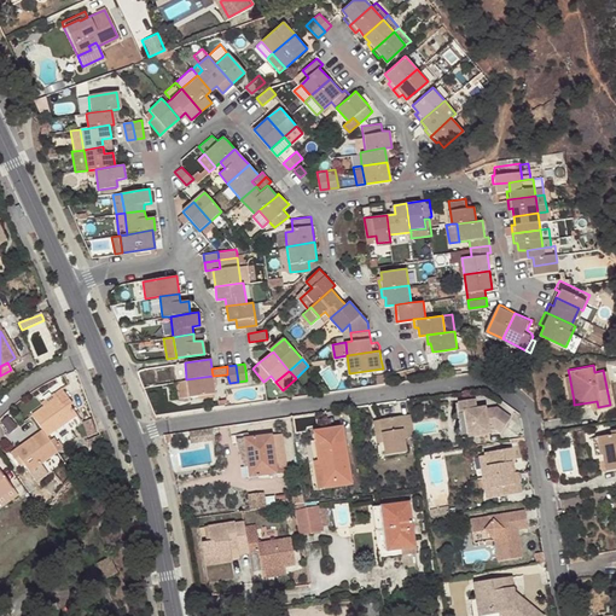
[(568,401),(574,401),(569,375),(563,376),(568,401)]
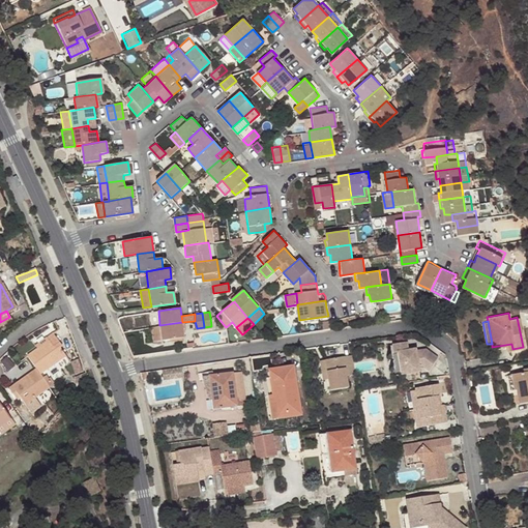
[(165,340),(182,338),(184,336),(182,322),(159,325),(162,340),(165,340)]
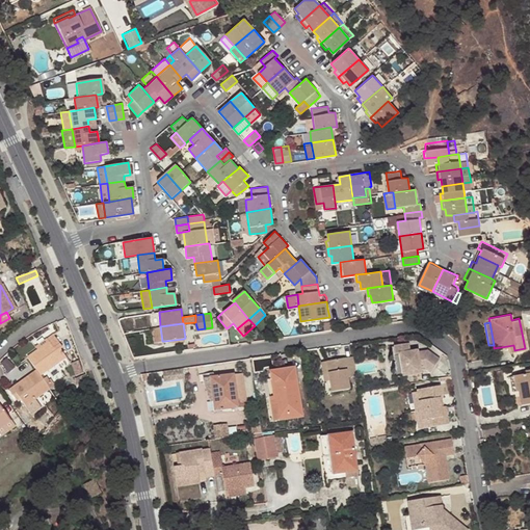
[(37,347),(27,354),(36,368),(41,373),(67,354),(60,346),(62,345),(53,332),(47,336),(49,339),(37,347)]
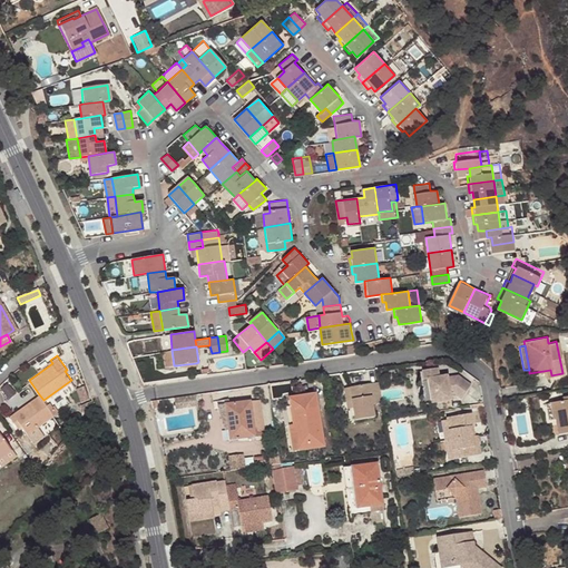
[(38,369),(40,372),(52,363),(50,360),(38,369)]
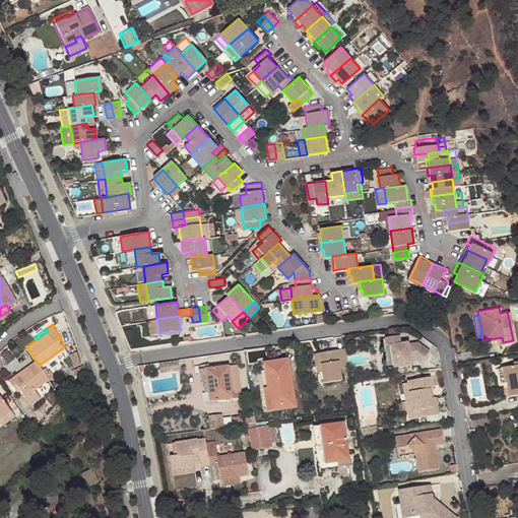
[(398,341),(397,333),(383,336),(384,344),(388,343),(391,365),(409,362),(408,353),(417,361),(427,347),(416,340),(406,342),(405,339),(398,341)]
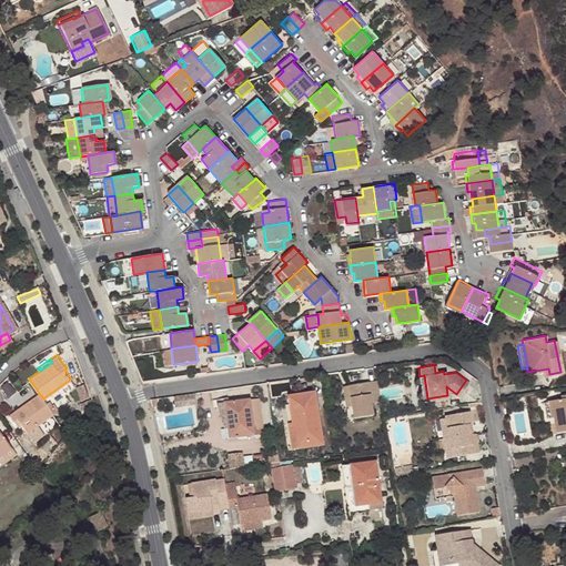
[(470,378),(460,395),(470,401),(482,378),(462,367),(458,373),(470,378)]
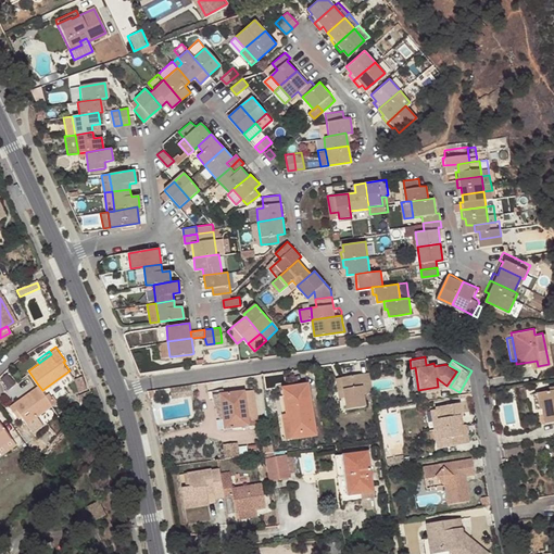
[(339,376),(342,395),(344,408),(363,405),(362,393),(372,391),(368,370),(339,376)]
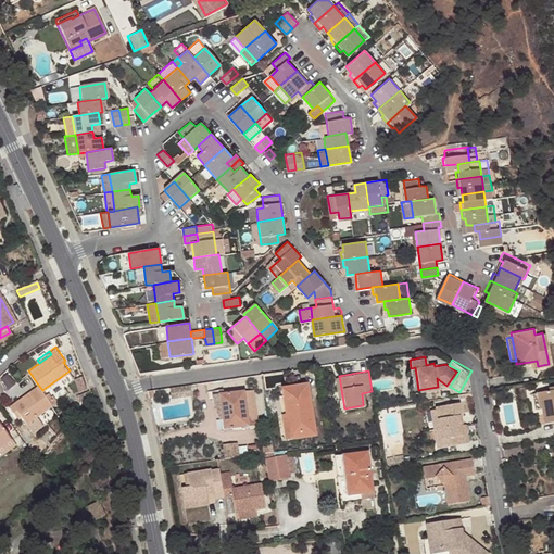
[(79,390),(87,388),(82,374),(74,377),(79,390)]
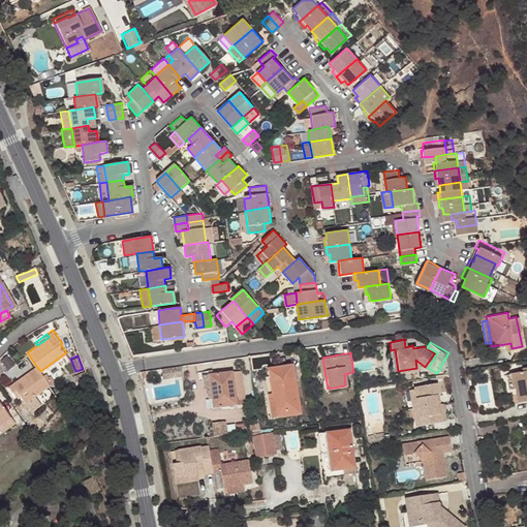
[(320,377),(326,376),(322,358),(317,359),(320,377)]
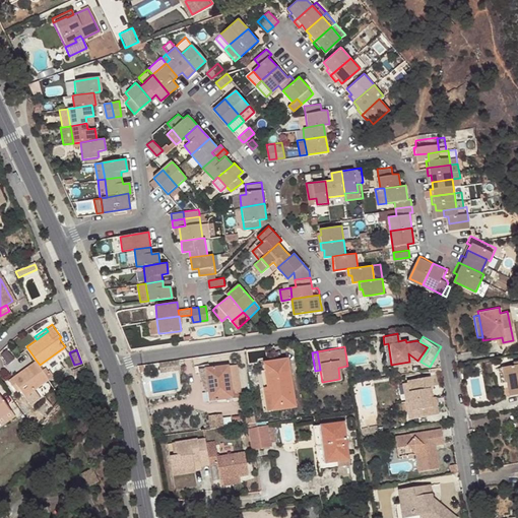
[(295,405),(287,357),(263,361),(267,386),(269,386),(273,408),(295,405)]
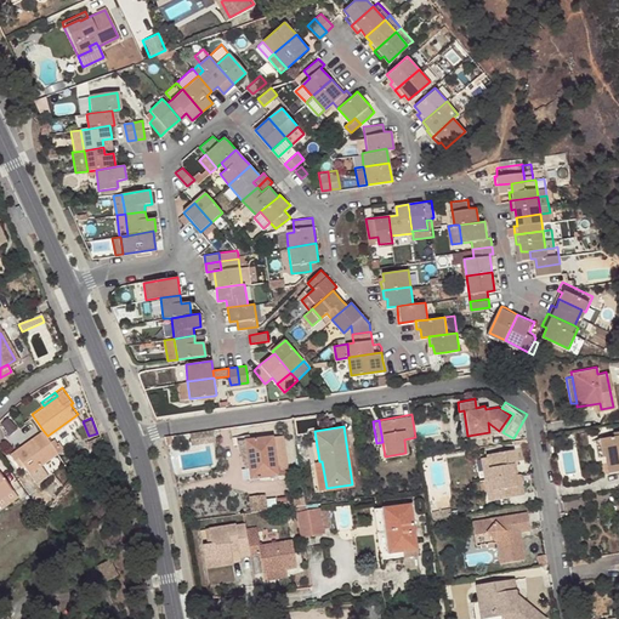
[(43,430),(11,453),(16,460),(20,458),(23,461),(37,481),(49,472),(41,463),(58,450),(50,441),(47,436),(43,430)]
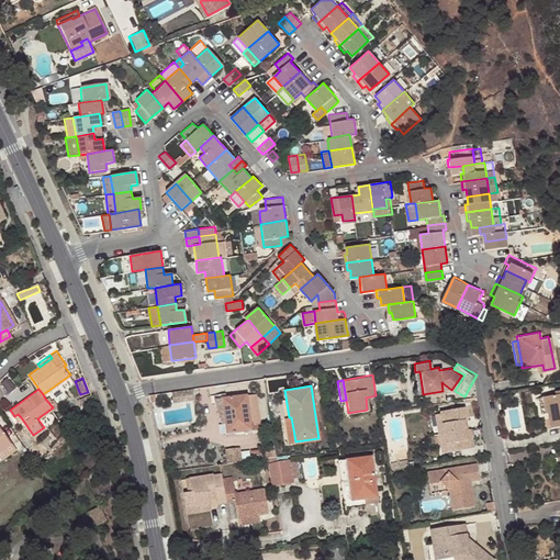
[(559,390),(542,393),(546,409),(548,424),(559,422),(559,390)]
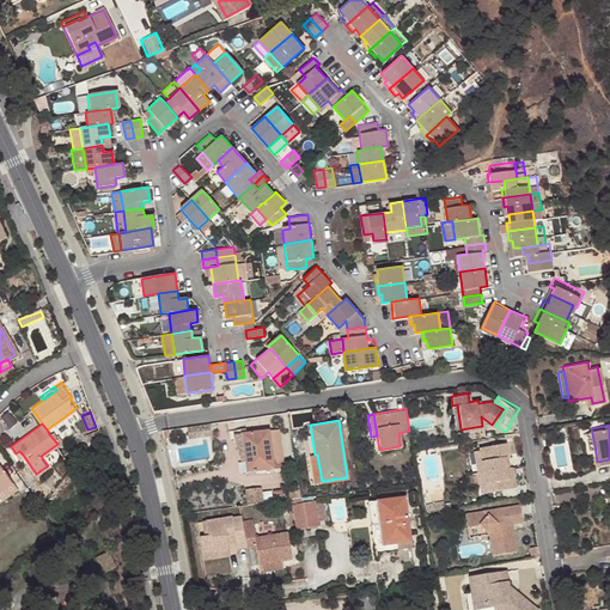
[(281,467),(276,426),(231,432),(238,459),(242,459),(244,470),(281,467)]
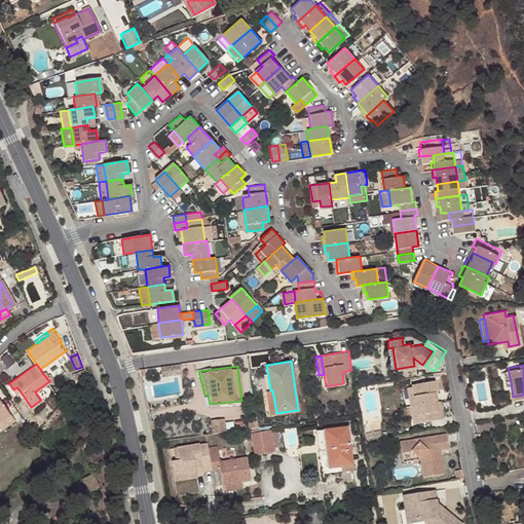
[(49,381),(55,389),(61,386),(50,372),(48,373),(46,370),(42,373),(49,381)]
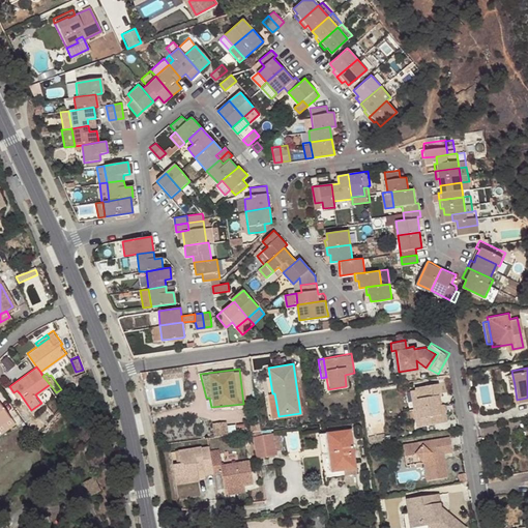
[(412,385),(412,388),(417,414),(412,415),(414,426),(445,420),(441,403),(439,404),(436,404),(434,394),(437,394),(435,381),(412,385)]
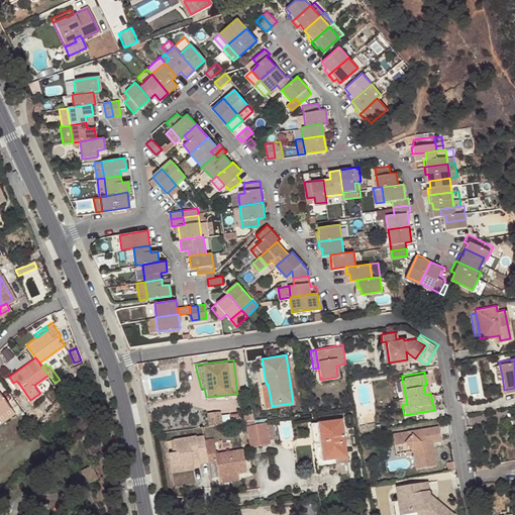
[(402,405),(407,404),(402,379),(397,380),(402,405)]
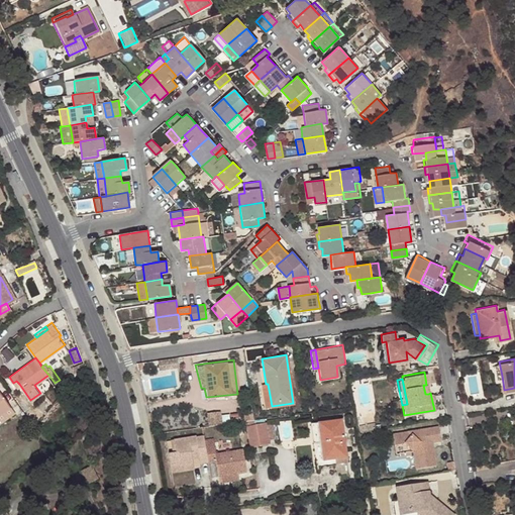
[(272,406),(268,384),(266,384),(259,385),(262,407),(272,406)]
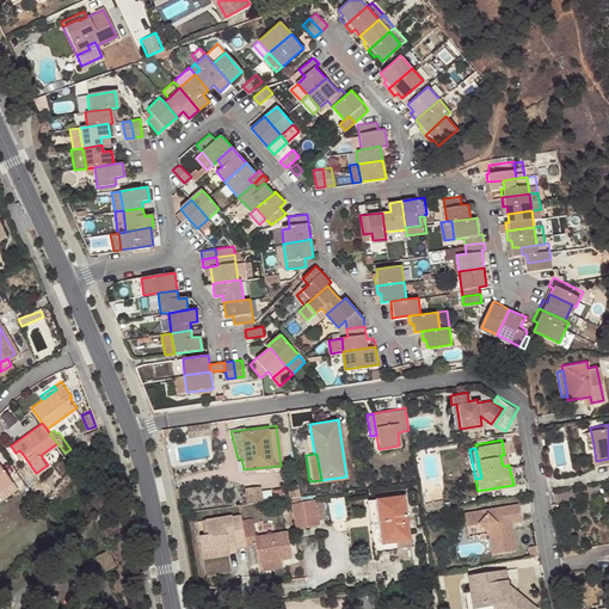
[(0,488),(13,479),(0,462),(0,488)]
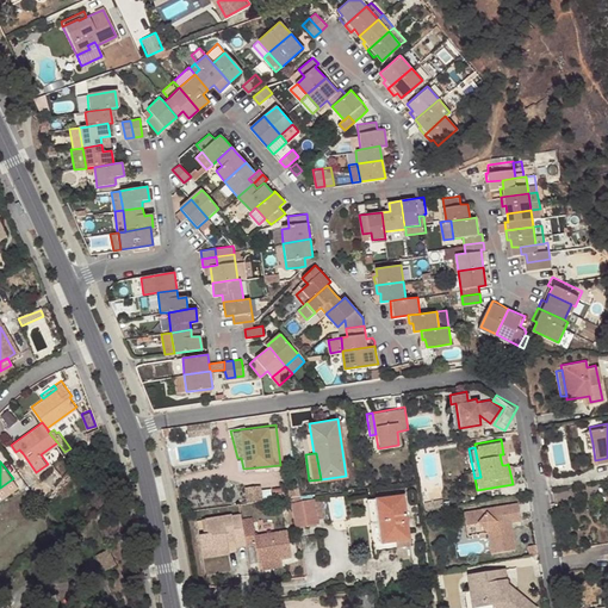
[(242,485),(244,501),(260,498),(258,483),(242,485)]
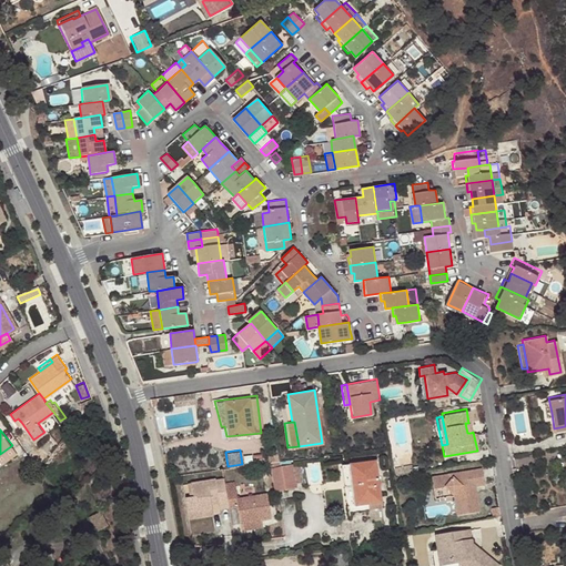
[(347,463),(351,482),(344,483),(347,508),(367,506),(366,502),(378,501),(374,458),(347,463)]
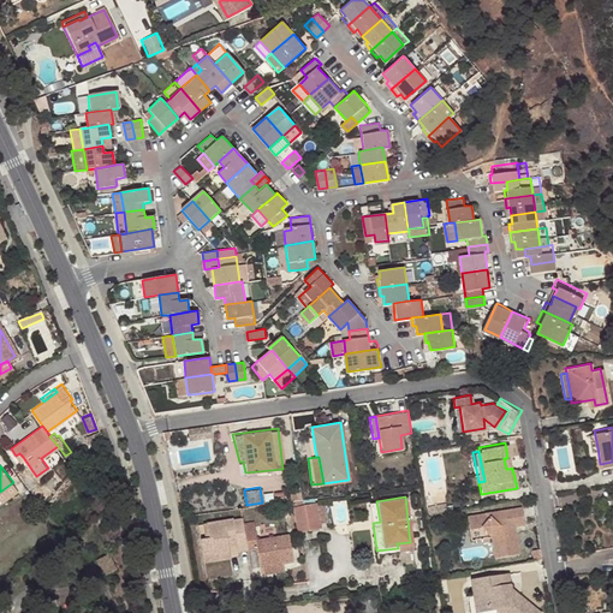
[(297,529),(299,529),(319,525),(314,500),(292,505),(297,529)]
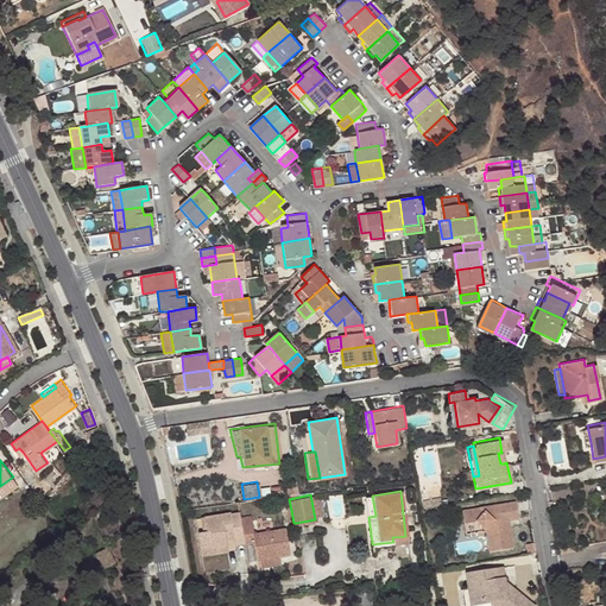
[(365,497),(368,517),(376,516),(372,496),(365,497)]
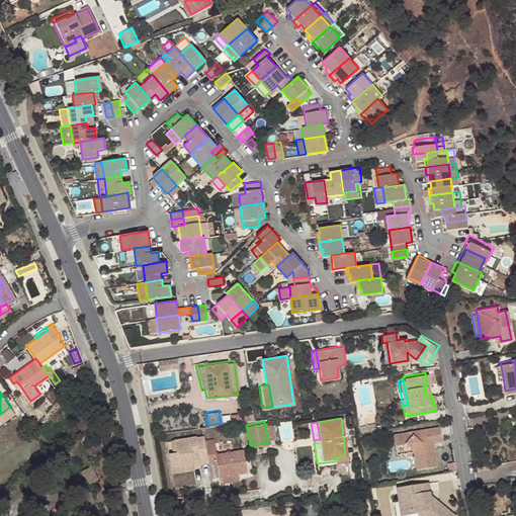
[(412,449),(415,467),(435,464),(433,446),(428,447),(427,441),(432,440),(439,439),(437,425),(414,429),(412,434),(407,430),(392,432),(394,443),(404,442),(412,449)]
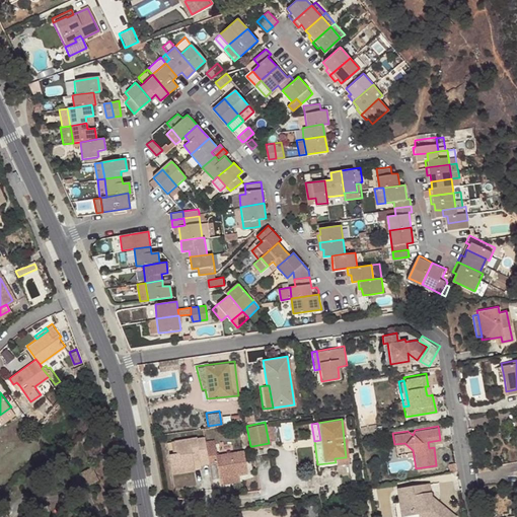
[(192,457),(199,456),(200,459),(200,464),(208,462),(205,444),(203,436),(196,437),(196,436),(173,440),(175,452),(171,453),(167,454),(169,465),(181,463),(181,466),(194,464),(193,461),(192,457)]
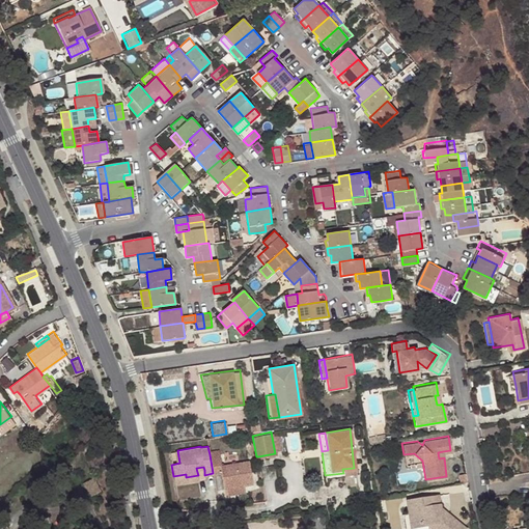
[(221,472),(224,488),(226,488),(244,484),(253,482),(249,460),(221,465),(219,453),(210,454),(213,473),(221,472)]
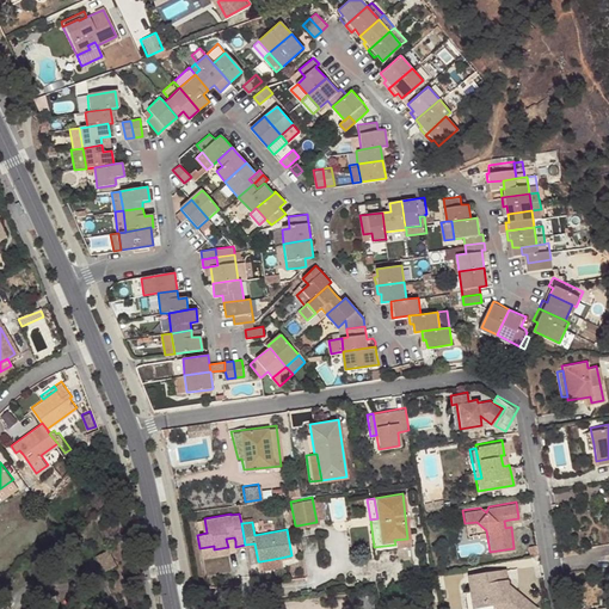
[(528,545),(529,554),(537,553),(536,542),(528,545)]
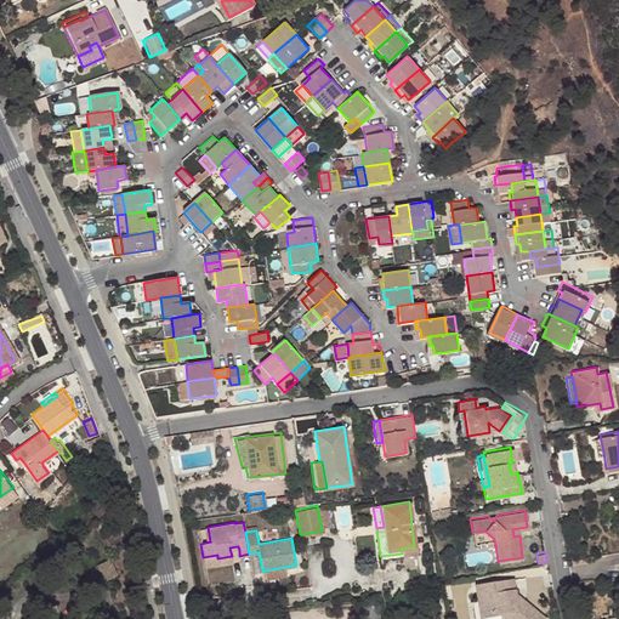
[(232,561),(232,556),(217,558),(217,555),(203,557),(205,566),(232,561)]
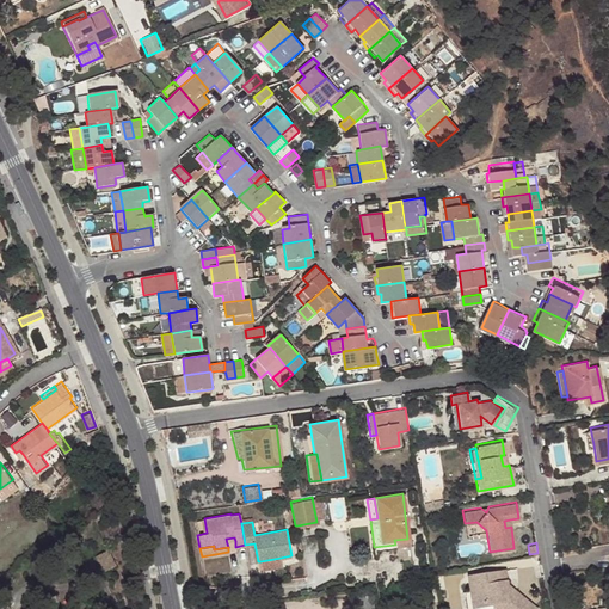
[(282,565),(281,558),(260,561),(262,568),(282,565)]
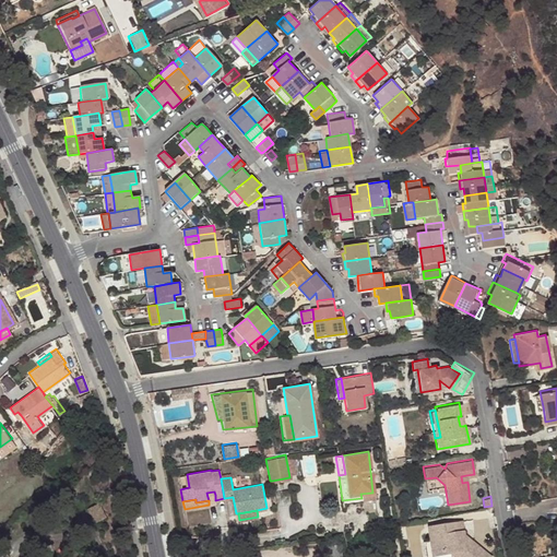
[(482,549),(471,540),(465,545),(463,533),(462,530),(458,530),(457,520),(426,525),(431,556),(450,554),(453,554),(482,549)]
